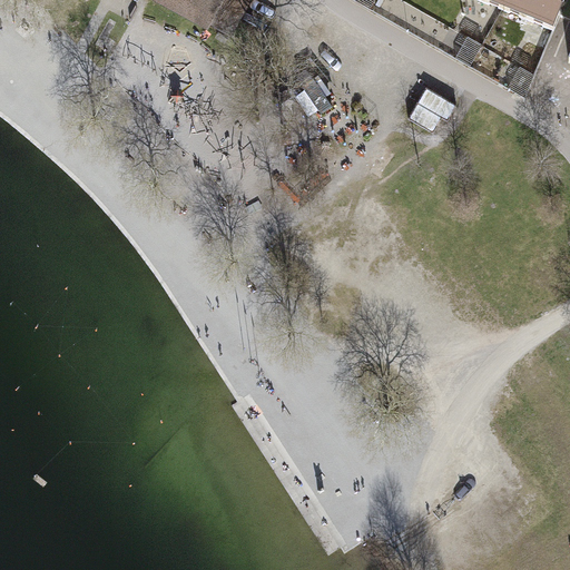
[(474,0),(553,31),(566,0),(474,0)]
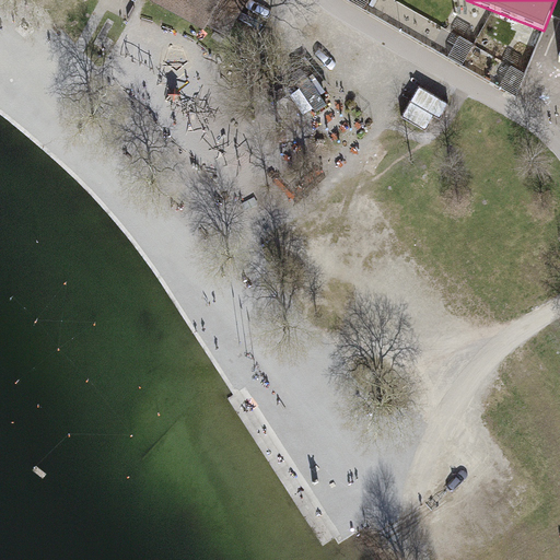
[(348,120),(323,86),(293,108),(318,142),(348,120)]
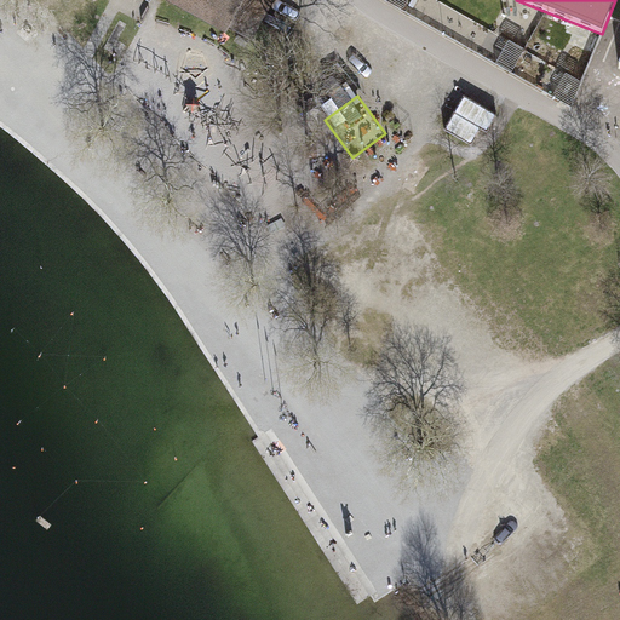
[(495,116),(464,97),(443,130),(469,145),(480,128),(484,132),(495,116)]
